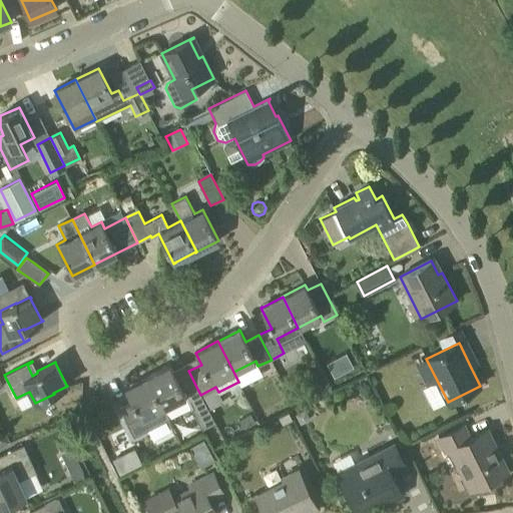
[(175,378),(172,371),(169,366),(147,377),(168,419),(190,408),(202,429),(214,423),(200,395),(188,371),(175,378)]
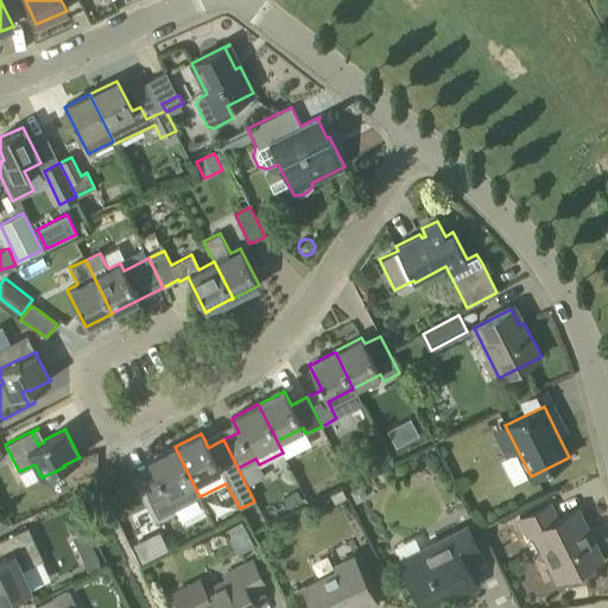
[(159,518),(200,496),(175,447),(173,447),(175,448),(150,460),(149,460),(156,475),(140,482),(159,518)]
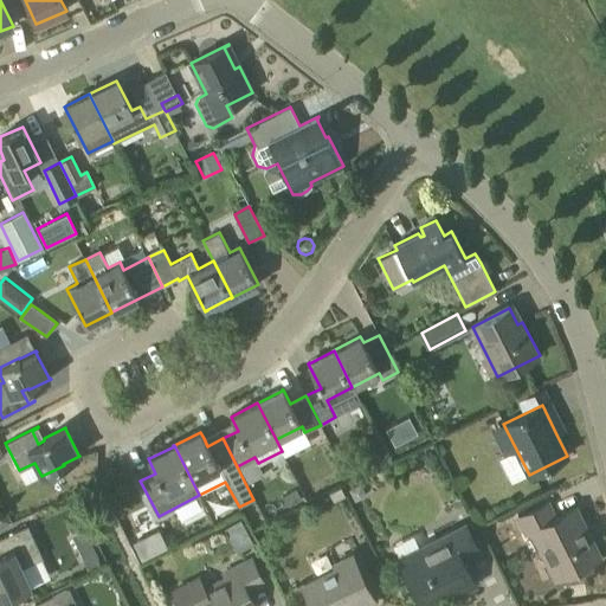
[(573,510),(575,509),(575,508),(555,517),(547,503),(520,516),(528,533),(534,529),(558,578),(599,556),(590,539),(587,540),(573,510)]
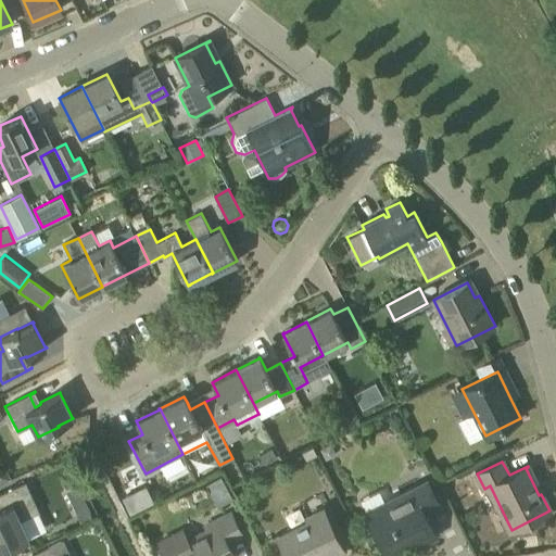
[(0,483),(10,479),(4,466),(0,468),(0,483)]
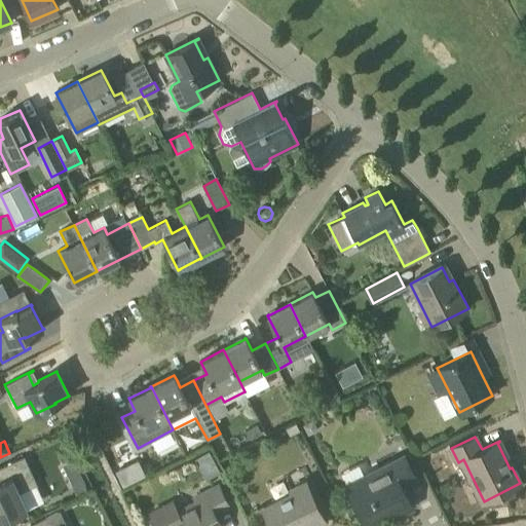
[(209,452),(194,459),(204,479),(219,471),(209,452)]
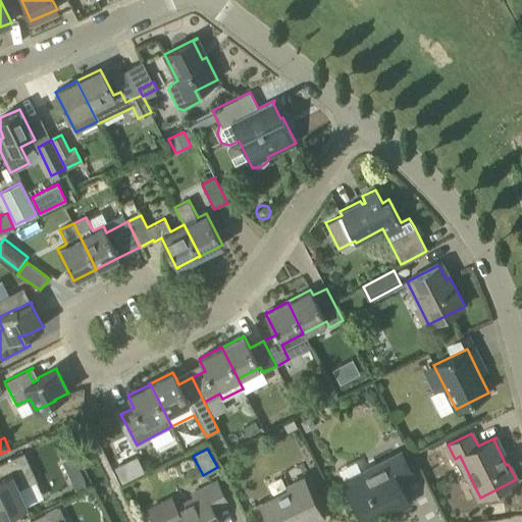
[(386,506),(406,496),(399,481),(412,474),(401,452),(343,481),(364,521),(387,509),(386,506)]
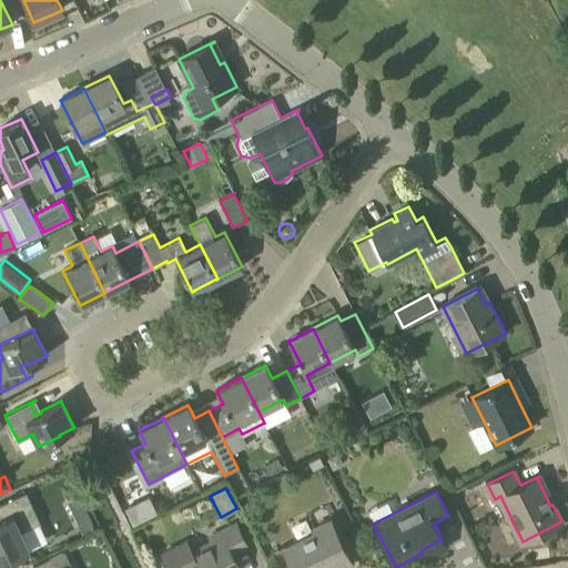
[(20,531),(39,524),(40,523),(26,493),(0,504),(0,510),(4,519),(0,521),(0,563),(29,549),(20,531)]
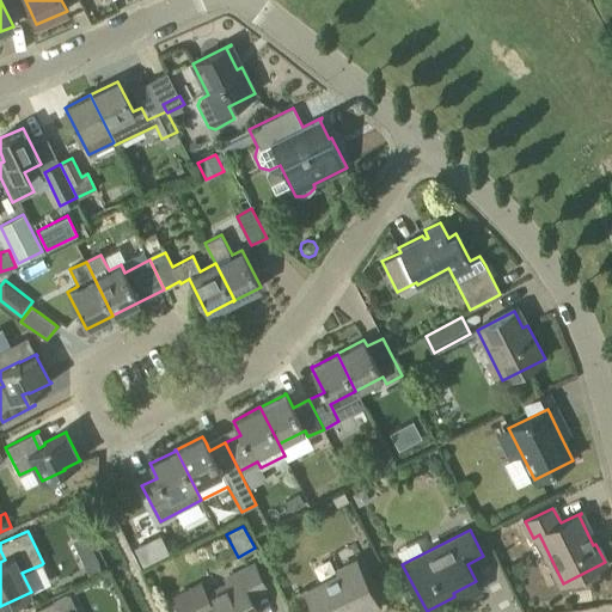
[(102,569),(96,555),(83,562),(89,575),(102,569)]
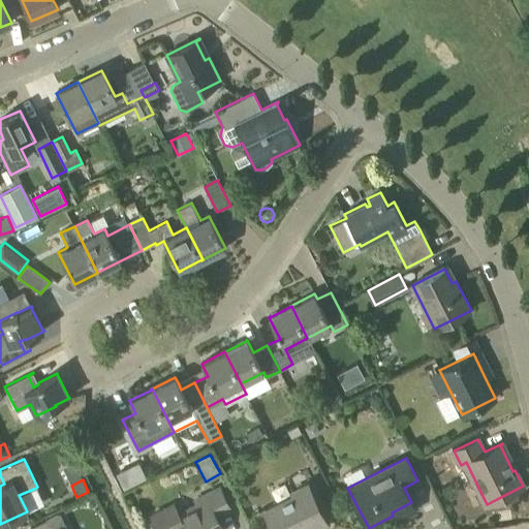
[(302,528),(307,526),(308,528),(321,528),(328,526),(308,485),(290,493),(292,497),(265,510),(273,528),(302,528)]
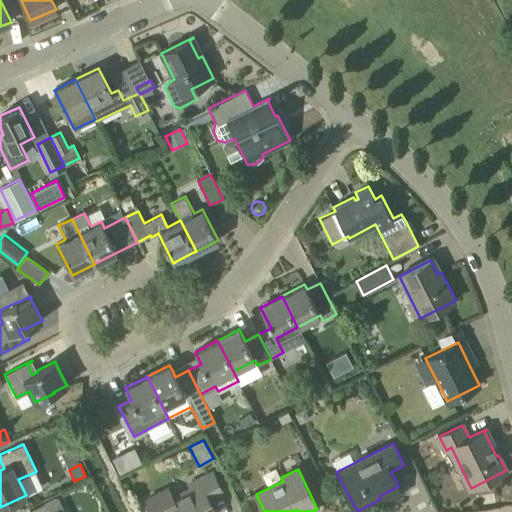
[(223,493),(214,475),(213,472),(189,484),(191,487),(157,504),(161,511),(215,511),(209,500),(223,493)]
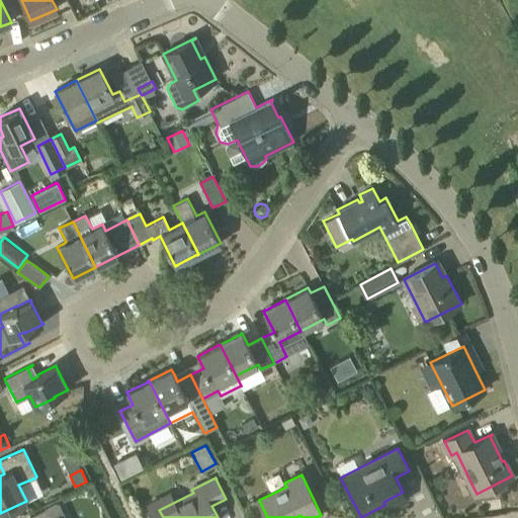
[(66,517),(59,503),(29,516),(30,517),(66,517)]
